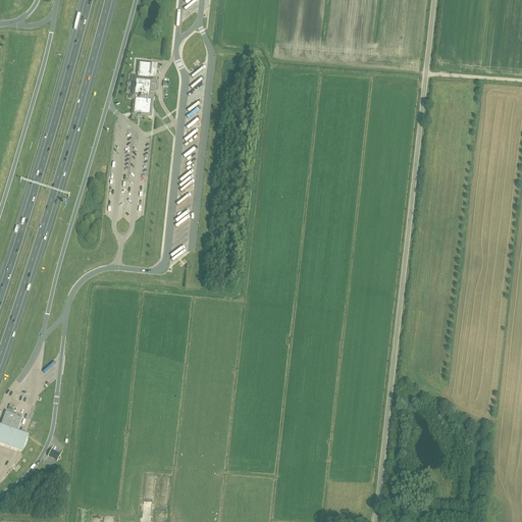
[(155,79),(155,77),(154,77),(155,75),(156,75),(157,71),(158,63),(151,62),(151,63),(139,62),(138,75),(138,76),(133,76),(133,82),(134,82),(133,88),(132,93),(131,93),(131,98),(135,99),(135,100),(133,112),(133,113),(138,114),(138,116),(142,117),(142,114),(151,115),(153,101),(154,90),(155,79)]
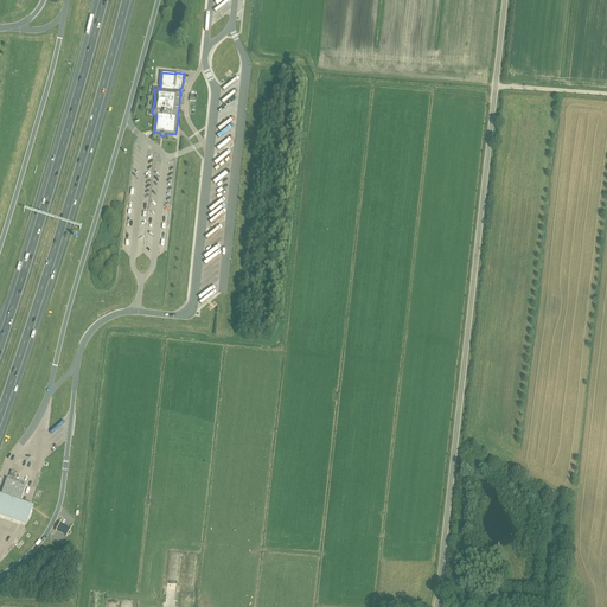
[(53,432),(68,419),(65,416),(51,429),(53,432)]
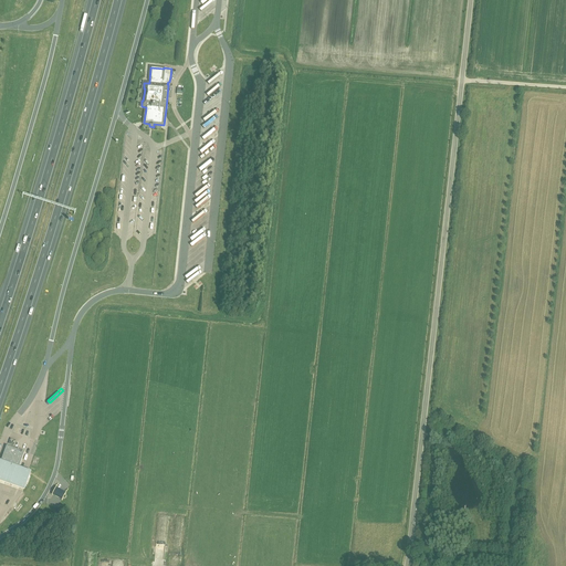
[(24,452),(7,446),(0,462),(19,469),(24,452)]
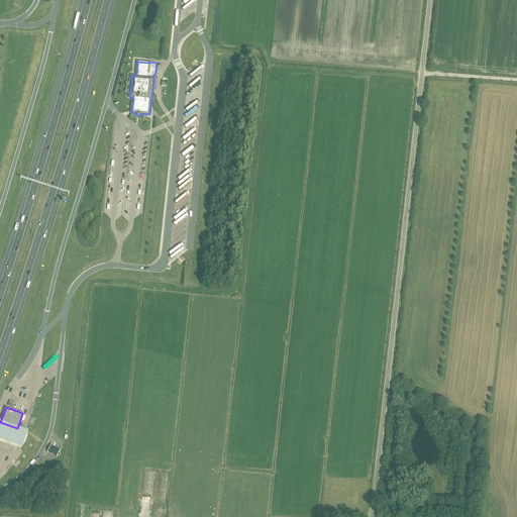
[(0,421),(0,441),(21,449),(27,432),(17,428),(0,422),(0,421)]
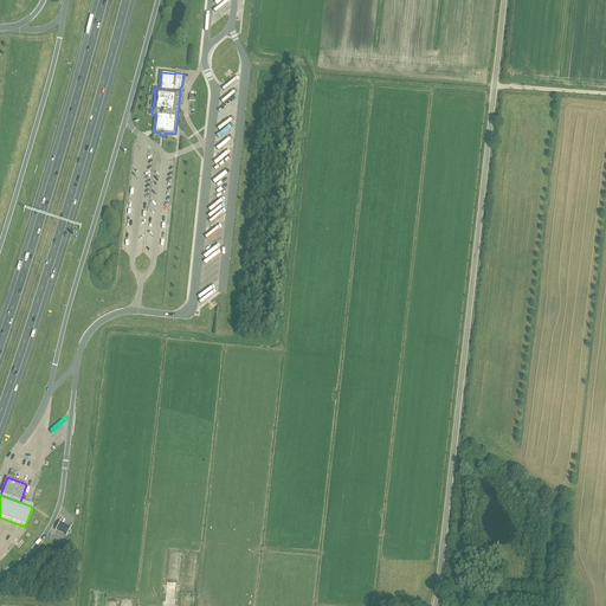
[(71,529),(60,523),(56,533),(66,537),(71,529)]
